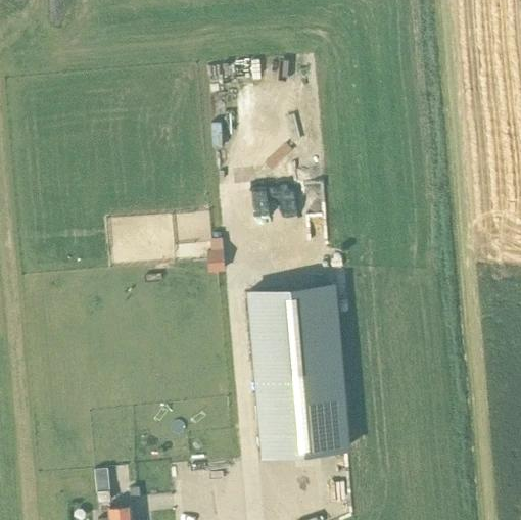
[(221,251),(205,252),(207,274),(223,273),(221,251)]
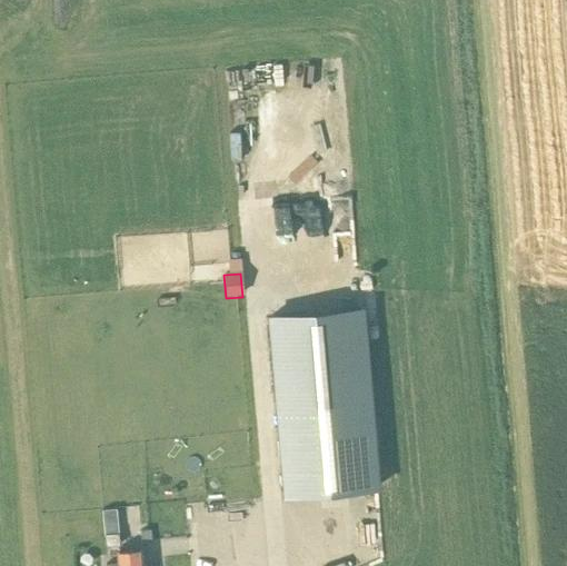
[(360,311),(269,319),(285,498),(376,490),(360,311)]
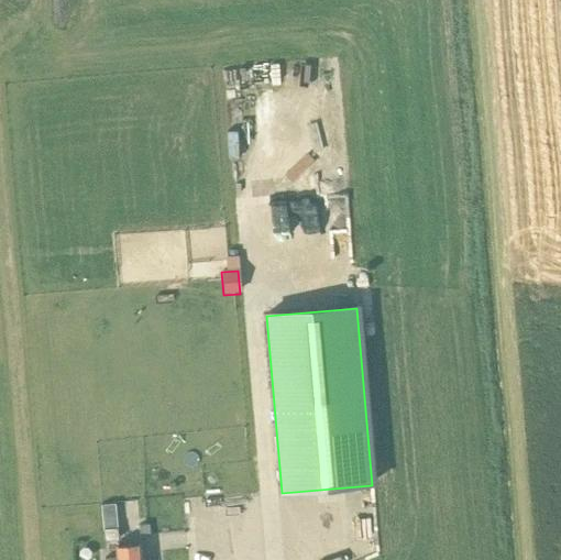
[(114,506),(100,507),(103,542),(117,541),(114,506)]
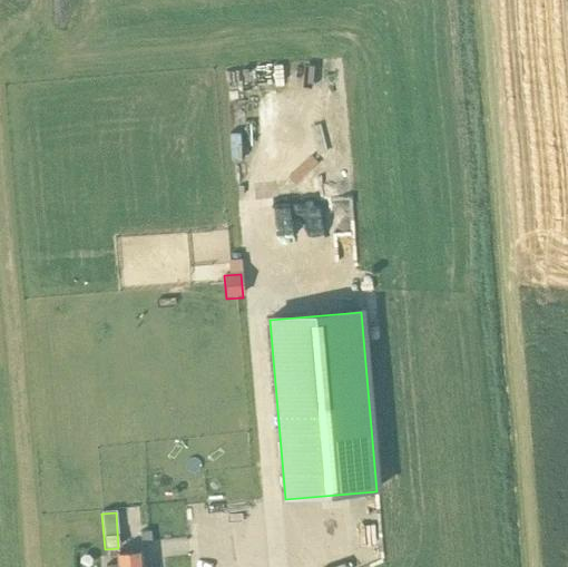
[(149,534),(139,534),(140,546),(150,545),(149,534)]
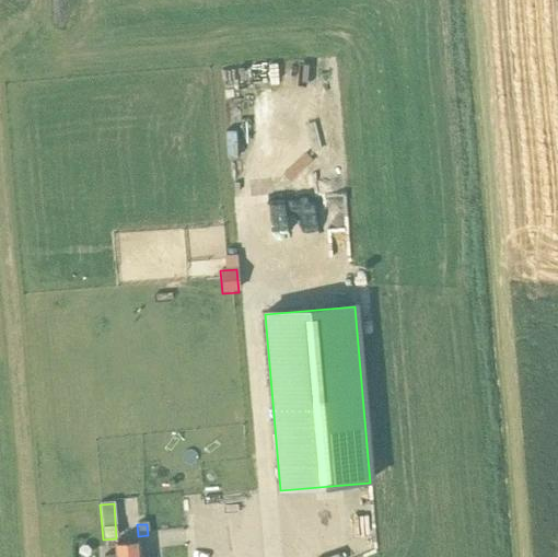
[(116,556),(139,556),(139,550),(138,543),(115,545),(116,556)]
